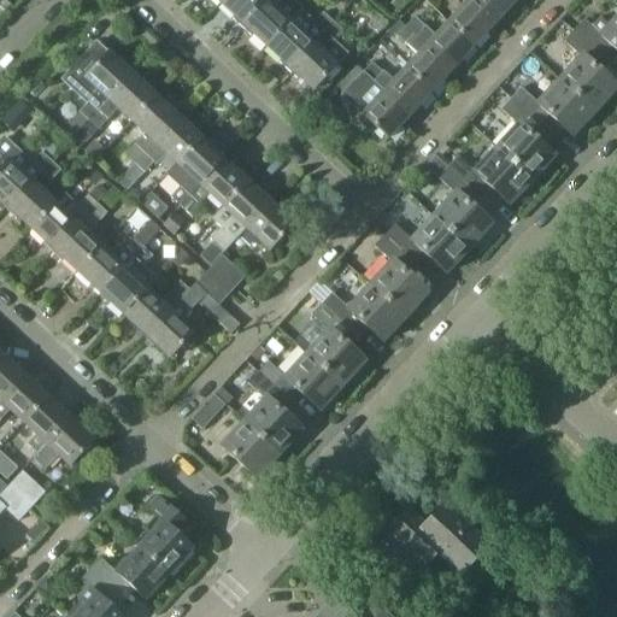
[(224,0),(221,5),(236,18),(234,21),(241,28),(266,0),(224,0)]
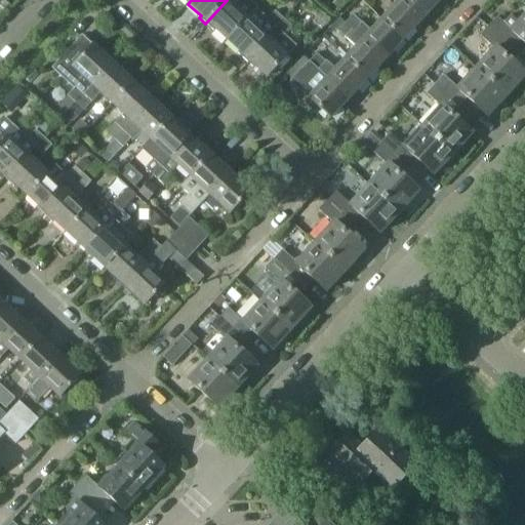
[(227,0),(205,24),(214,32),(215,30),(227,40),(256,7),(248,0),(227,0)]
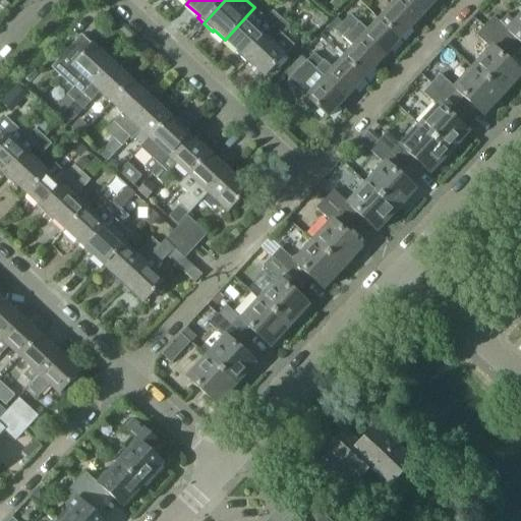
[(421,22),(398,0),(380,20),(401,41),(413,27),(414,30),(421,22)]
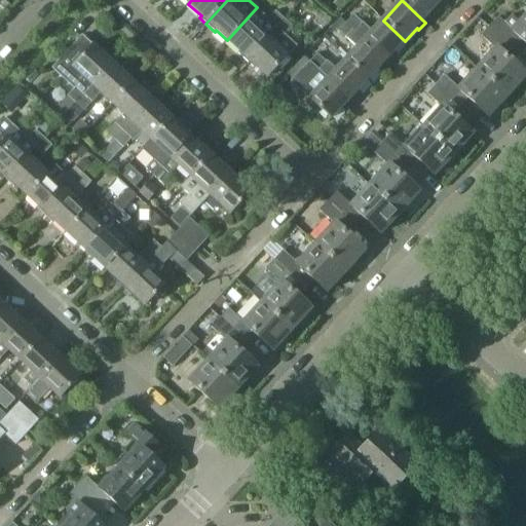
[(402,0),(425,23),(434,14),(431,12),(443,1),(441,0),(402,0)]
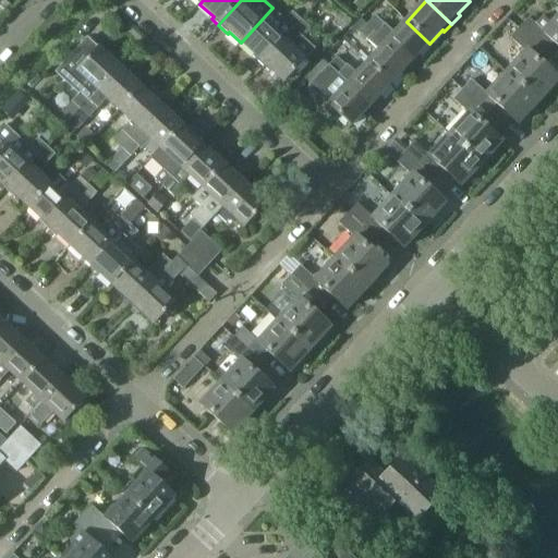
[(273,8),(241,43),(255,56),(254,57),(261,63),(302,19),(293,11),(286,19),(273,8)]
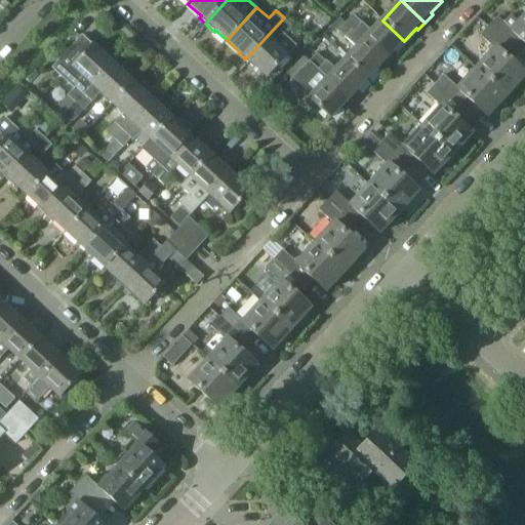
[(524,12),(511,29),(498,17),(490,27),(514,47),(521,40),(524,43),(524,12)]
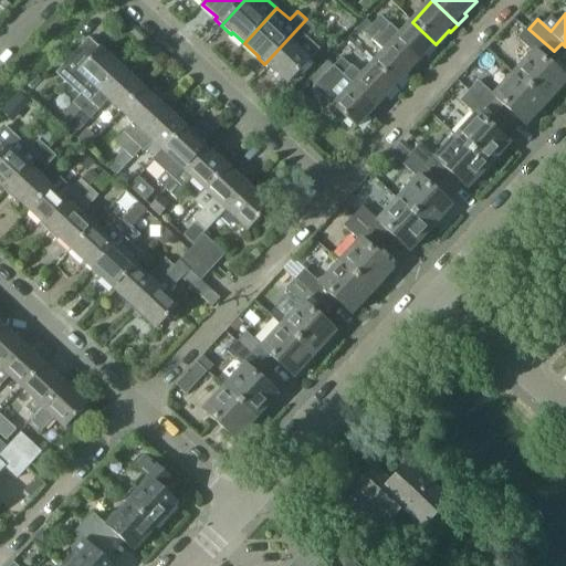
[(436,44),(412,22),(401,33),(383,16),(374,24),(418,66),(427,58),(425,56),(436,44)]
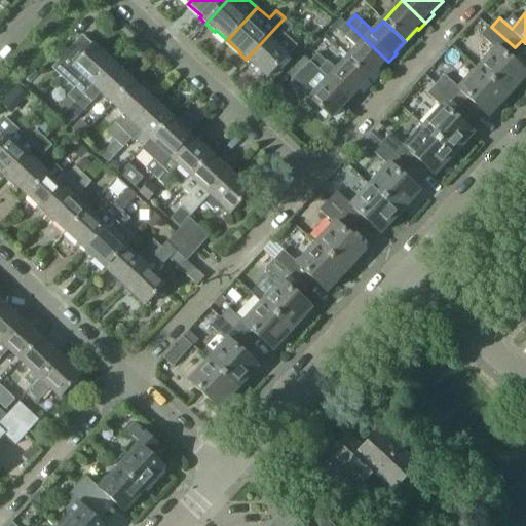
[(294,26),(285,17),(246,60),(254,68),(255,66),(267,78),(298,45),(286,34),(294,26)]
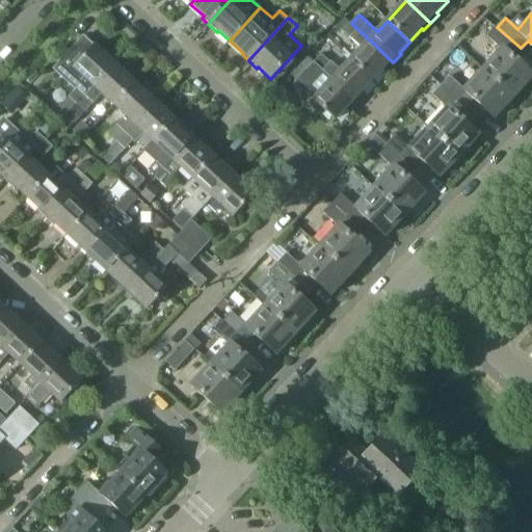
[(342,32),(361,49),(351,59),(373,80),(386,67),(387,69),(393,62),(351,23),(342,32)]
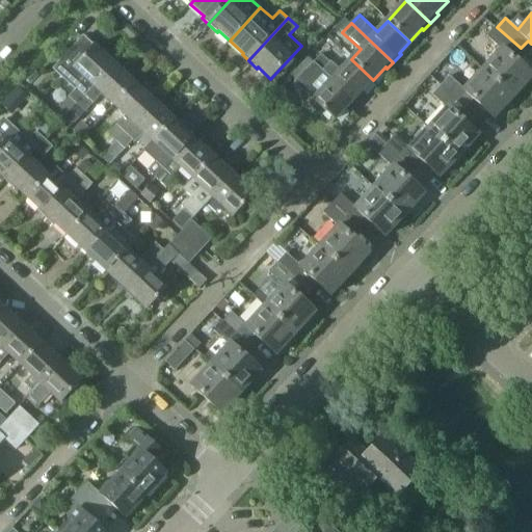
[(521,48),(497,27),(488,35),(501,47),(481,69),(512,97),(531,75),(531,74),(512,56),(521,48)]
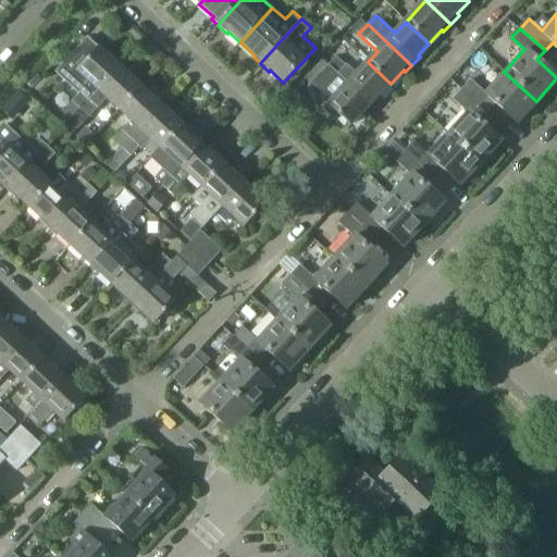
[(79,93),(72,100),(79,108),(120,64),(113,58),(110,61),(98,48),(89,57),(78,47),(56,72),(67,83),(69,82),(79,93)]
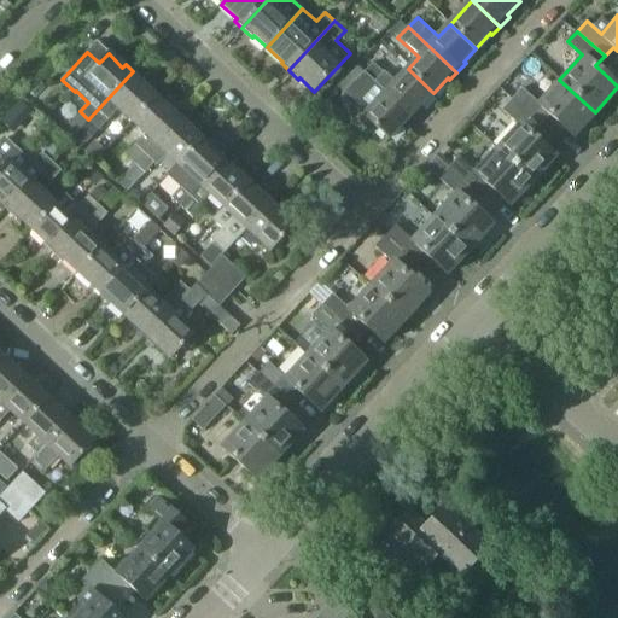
[(374,64),(367,73),(366,74),(375,82),(384,74),(374,64)]
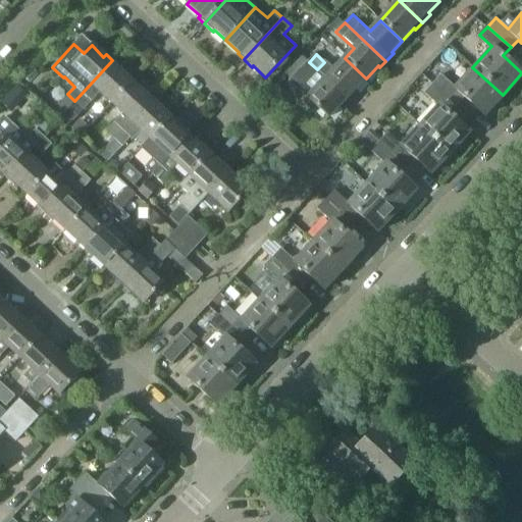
[(285,74),(292,80),(291,81),(330,117),(341,105),(343,107),(350,100),(325,77),(317,69),(309,62),(303,56),(285,74)]
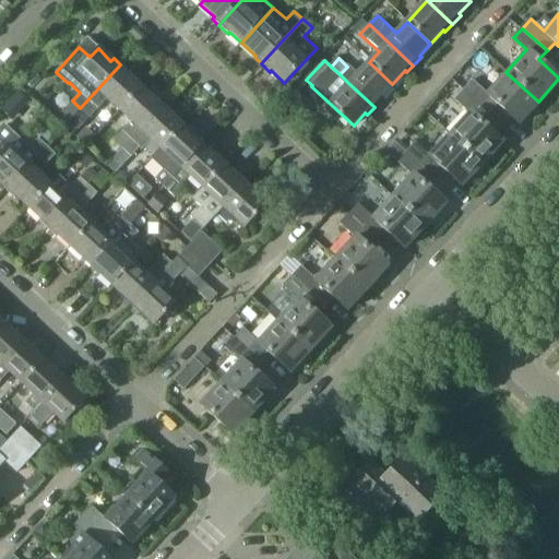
[(392,84),(369,62),(348,83),(375,107),(382,99),(380,97),(392,84)]
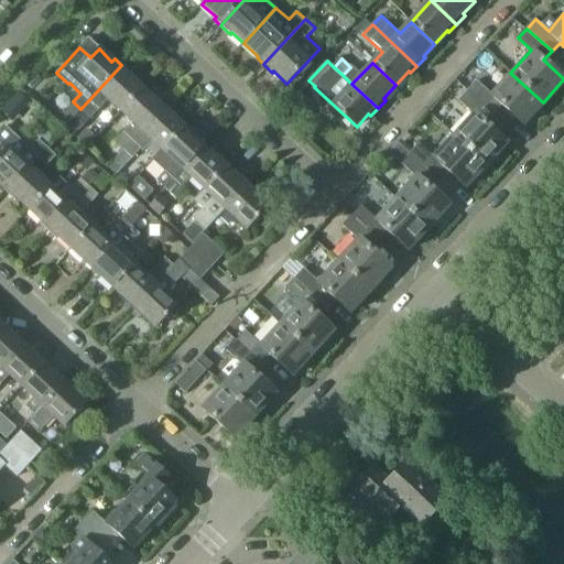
[(118,110),(140,86),(128,75),(130,73),(121,65),(80,109),(88,118),(106,100),(118,110)]
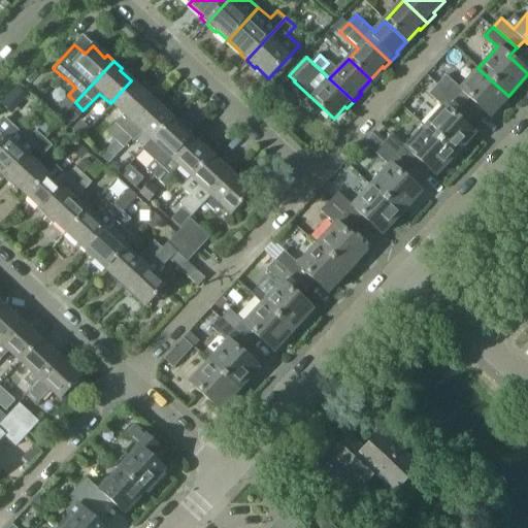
[(508,96),(477,68),(460,88),(447,76),(439,85),(462,106),(470,98),(489,117),(508,96)]
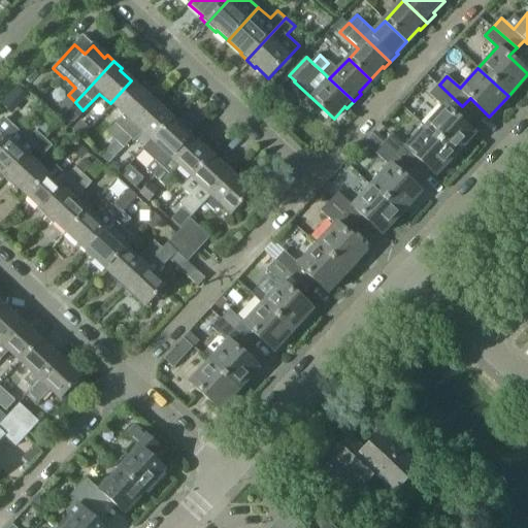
[(110,103),(124,116),(107,133),(113,139),(152,98),(145,92),(144,93),(131,80),(110,103)]
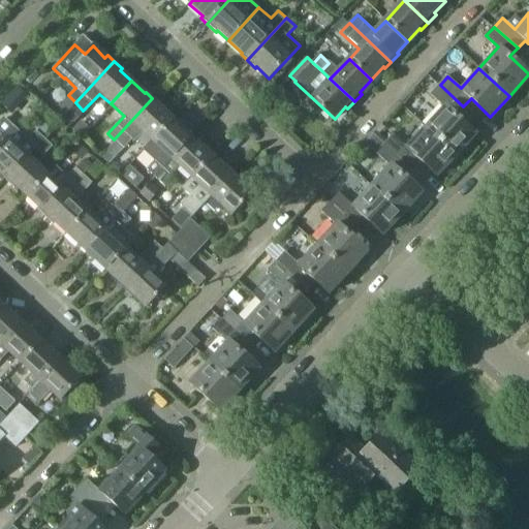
[(425,127),(455,155),(475,133),(456,115),(463,106),(440,85),(431,95),(443,106),(425,127)]
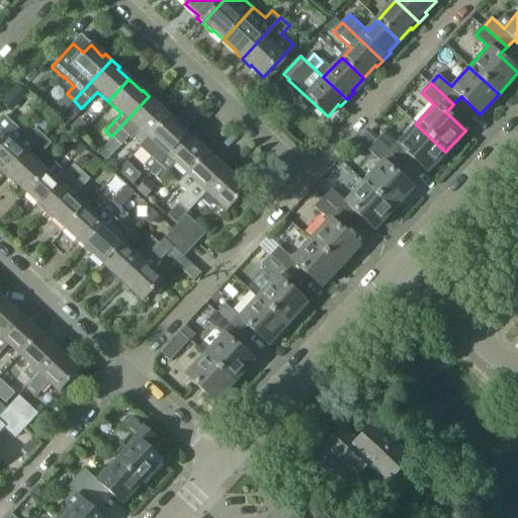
[(73,101),(66,95),(51,112),(58,118),(63,112),(73,101)]
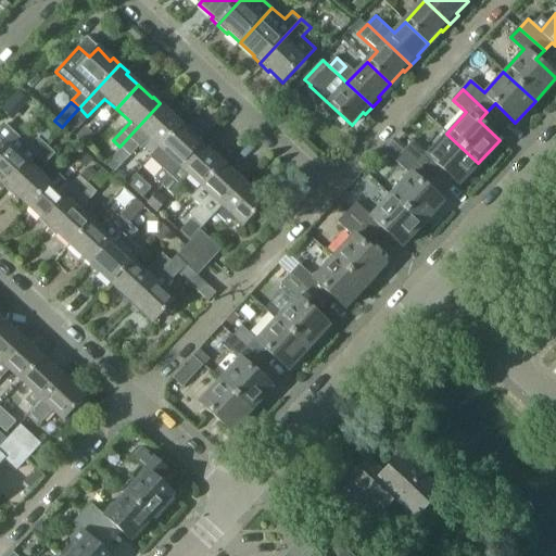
[(160,103),(119,147),(105,162),(115,173),(138,148),(141,150),(150,140),(158,147),(179,124),(167,112),(168,111),(160,103)]
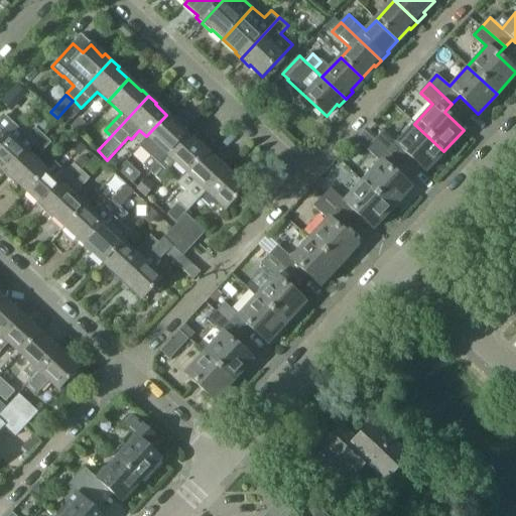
[(73,101),(62,112),(72,120),(81,109),(73,101)]
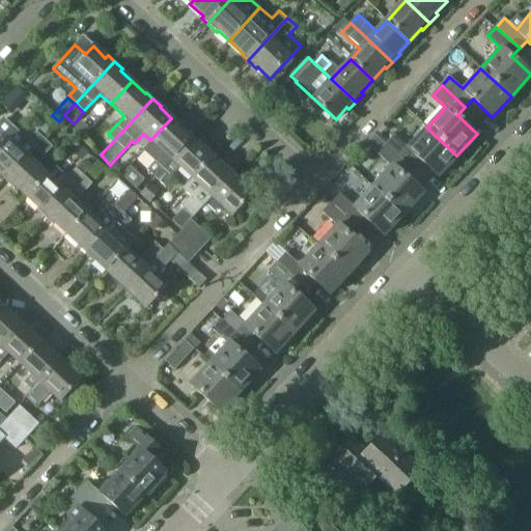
[(33,126),(43,135),(54,122),(44,113),(33,126)]
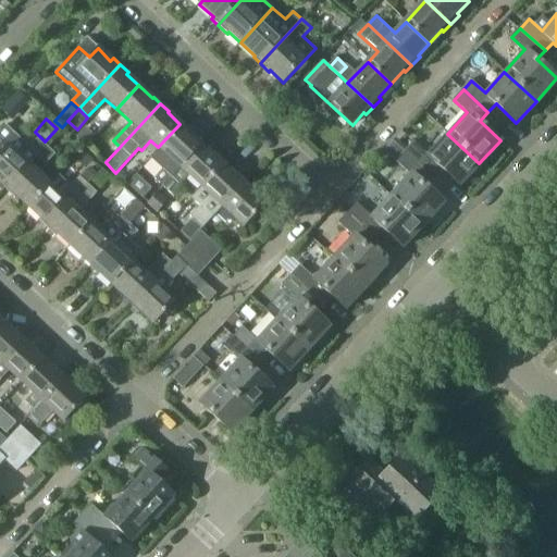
[(163,184),(201,141),(195,135),(194,137),(180,124),(158,147),(160,149),(151,158),(163,169),(156,177),(163,184)]
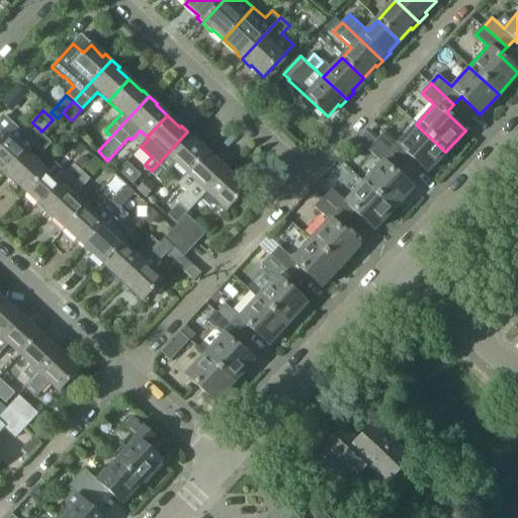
[(0,172),(4,176),(26,152),(33,144),(41,136),(33,128),(25,138),(5,118),(0,117),(0,172)]
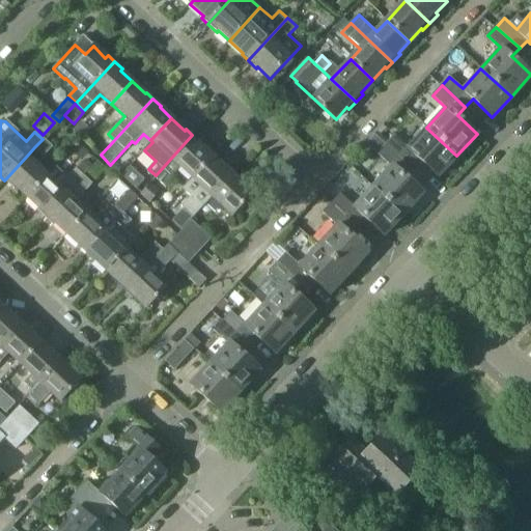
[(456,156),(426,128),(408,147),(395,136),(387,144),(410,166),(418,158),(437,176),(456,156)]
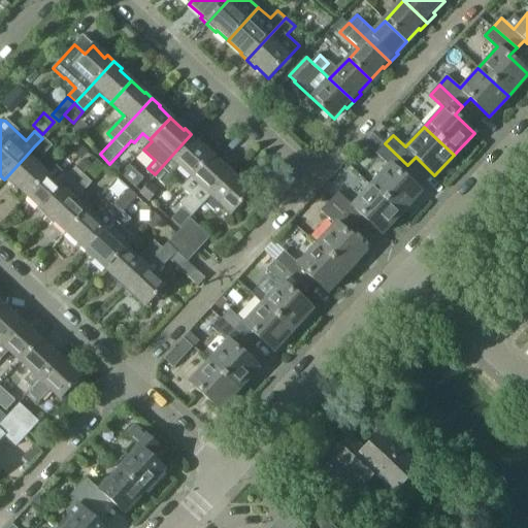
[(190,176),(209,154),(198,143),(200,141),(191,134),(155,174),(164,183),(178,166),(190,176)]
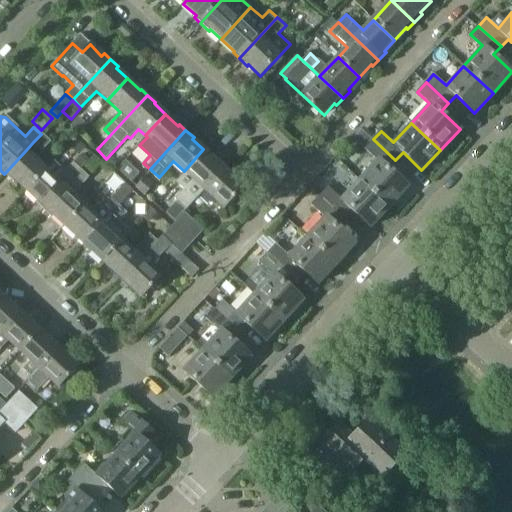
[(41,134),(33,142),(41,149),(48,141),(41,134)]
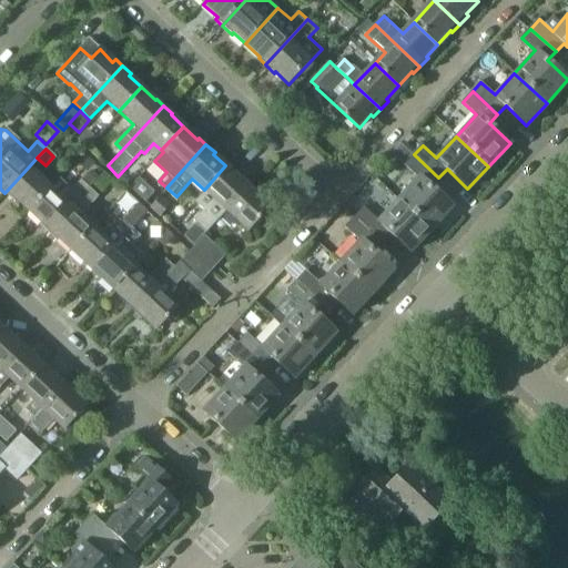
[(438,178),(414,154),(404,164),(418,178),(398,199),(430,229),(452,206),(430,186),(438,178)]
